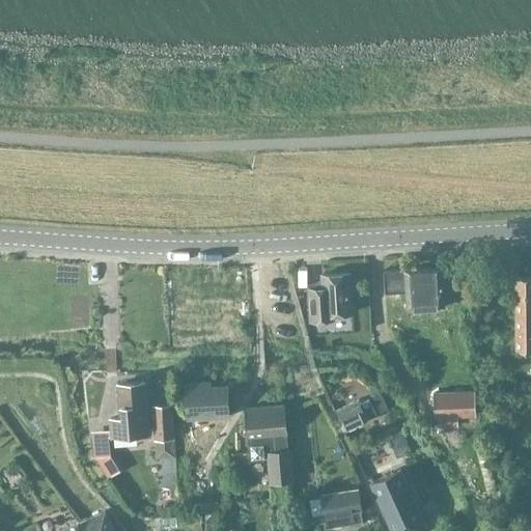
[(442,268),(384,271),(385,292),(407,291),(407,309),(445,307),(442,268)]
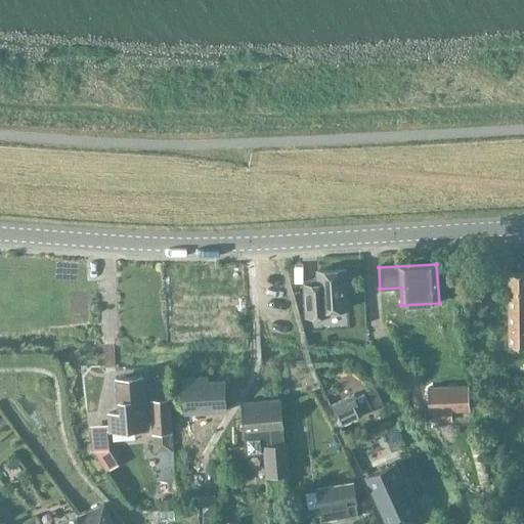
[(320,310),(348,309),(345,269),(317,271),(318,285),(304,286),(306,316),(320,315),(320,310)]
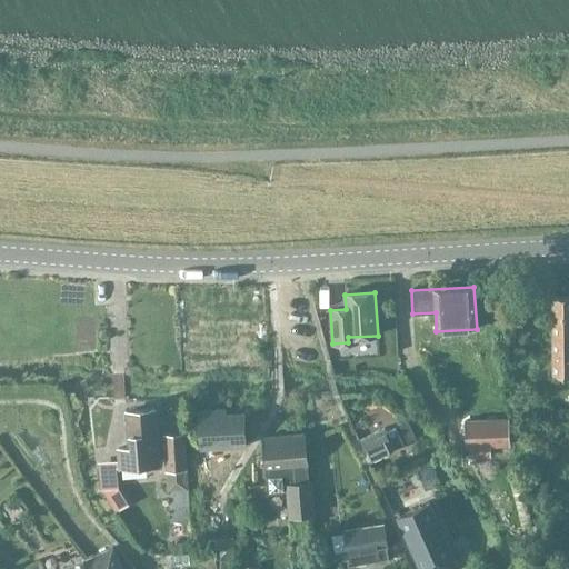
[(568,297),(552,298),(552,339),(568,339),(568,297)]
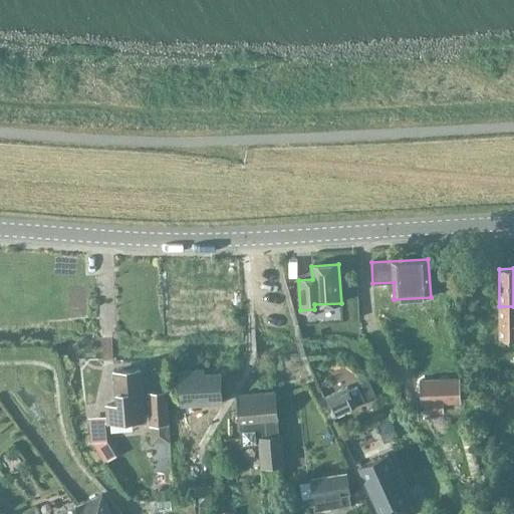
[(513,306),(499,306),(499,340),(513,340),(513,306)]
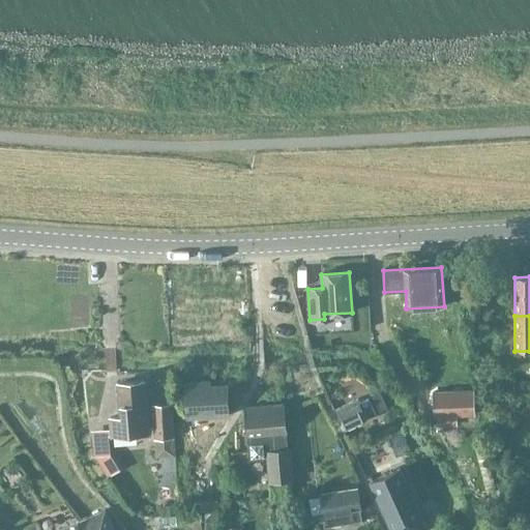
[(139,432),(138,417),(147,416),(144,381),(118,383),(120,418),(113,419),(113,433),(139,432)]
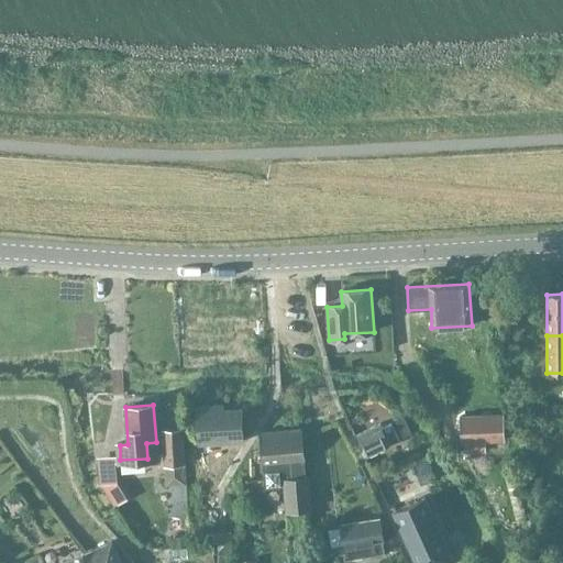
[(199,443),(243,441),(241,408),(213,410),(212,406),(197,406),(199,443)]
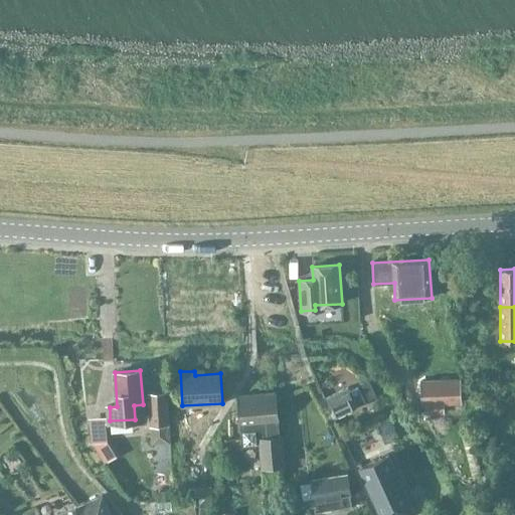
[(444,403),(462,402),(461,379),(420,381),(421,404),(424,404),(425,413),(445,412),(444,403)]
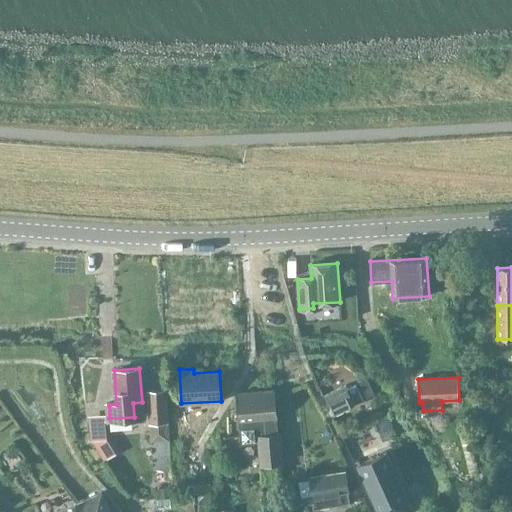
[(356,386),(351,388),(348,390),(346,385),(323,396),(331,415),(363,400),(356,386)]
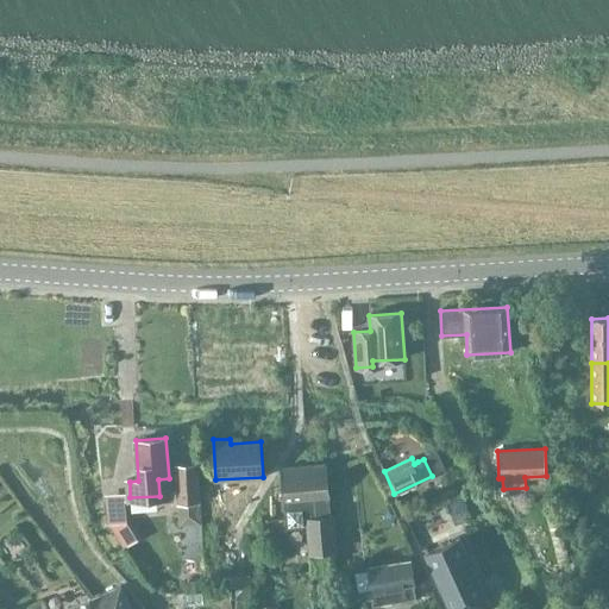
[(282,469),(284,500),(287,527),(307,526),(309,553),(338,551),(334,515),(331,515),(326,464),(282,469)]
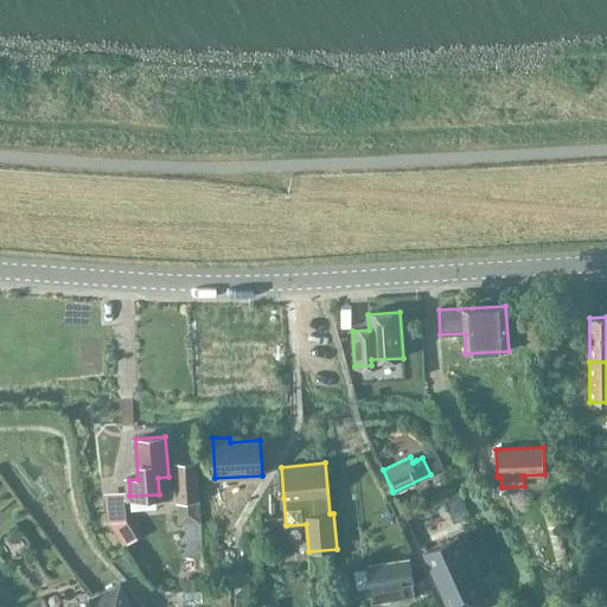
[(178,503),(198,502),(196,464),(176,465),(178,503)]
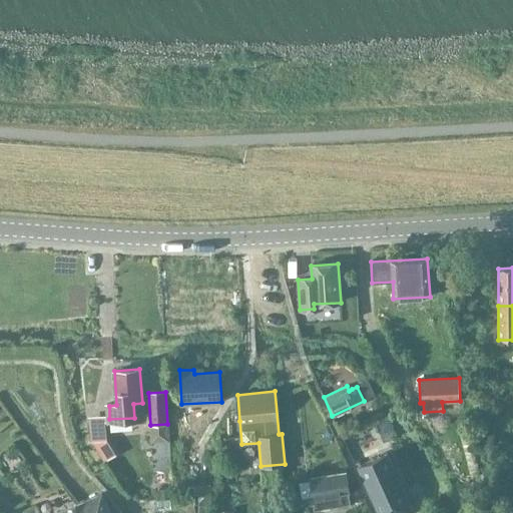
[(88,417),(90,442),(109,440),(107,416),(88,417)]
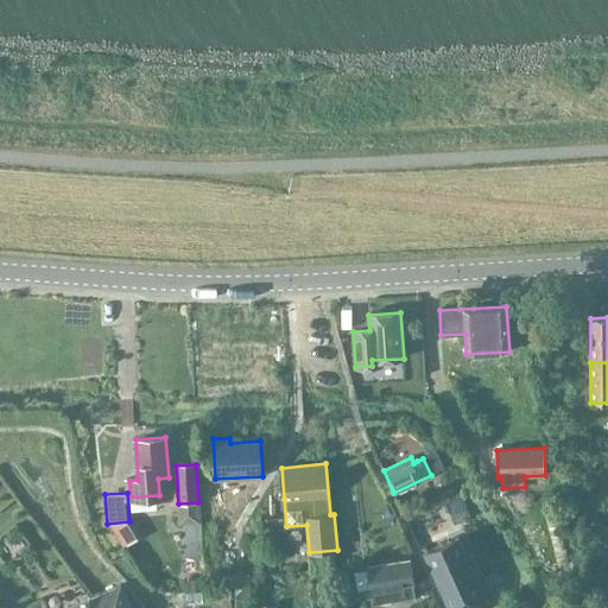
[(460,494),(445,501),(456,523),(470,515),(460,494)]
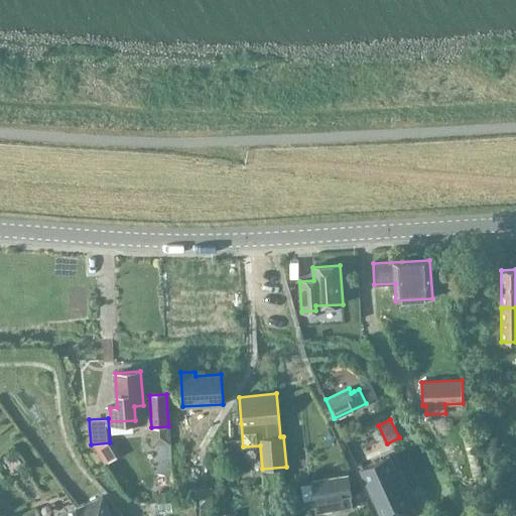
[(381,515),(412,515),(416,515),(390,456),(360,469),(381,515)]
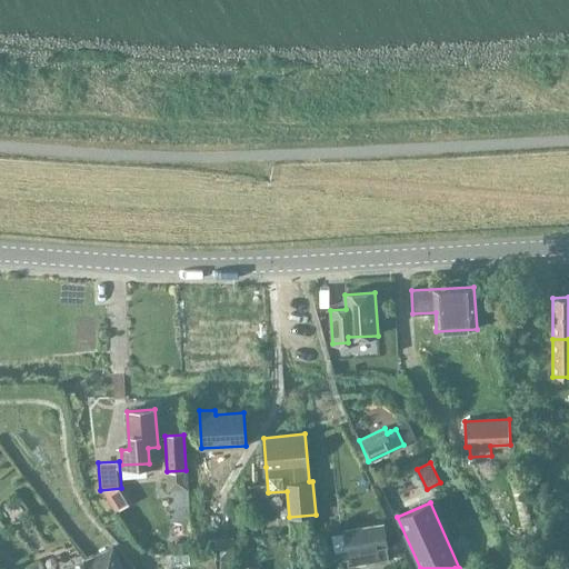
[(348,566),(388,559),(382,525),(346,530),(349,552),(347,553),(348,566)]
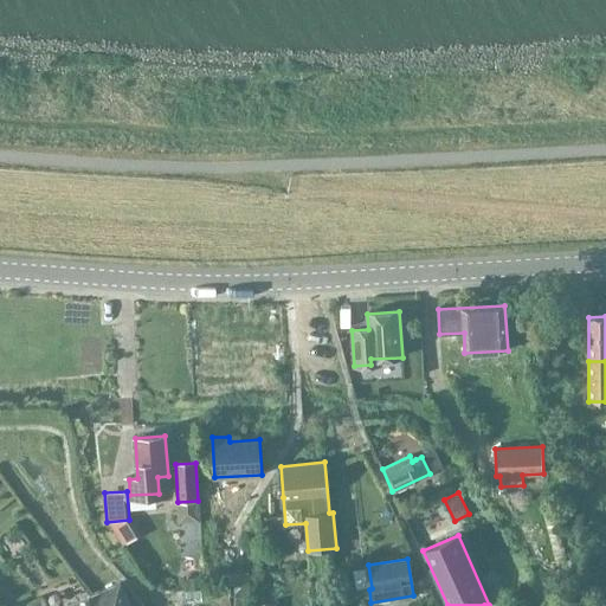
[(211,574),(212,605),(247,605),(246,573),(211,574)]
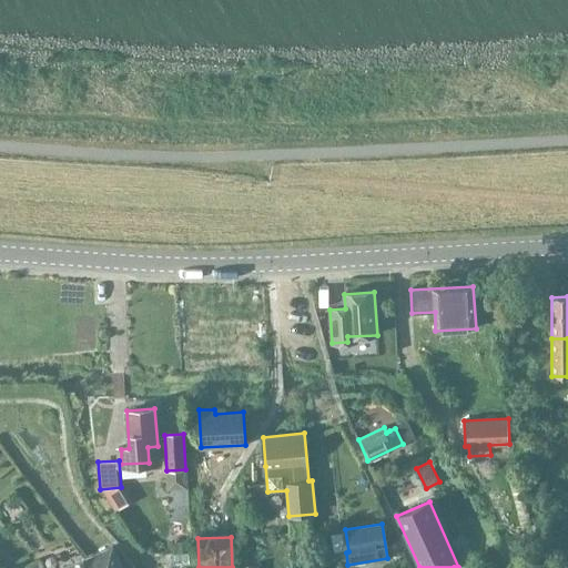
[(80,560),(82,567),(121,567),(112,547),(80,560)]
